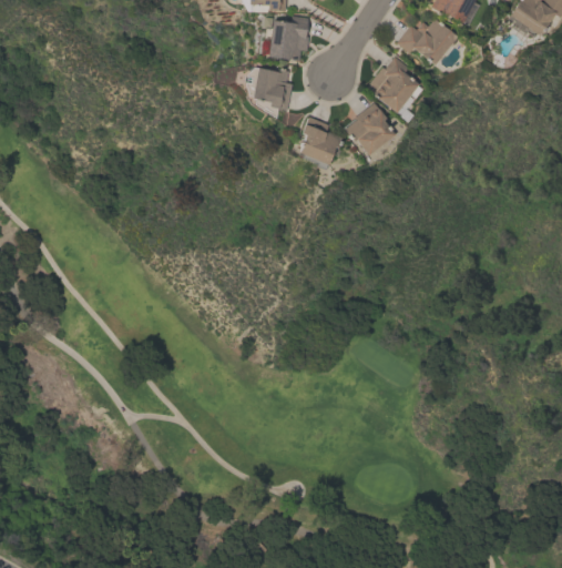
[(251,3),(251,0),(287,0),(287,10),(268,10),(269,4),(251,3)]
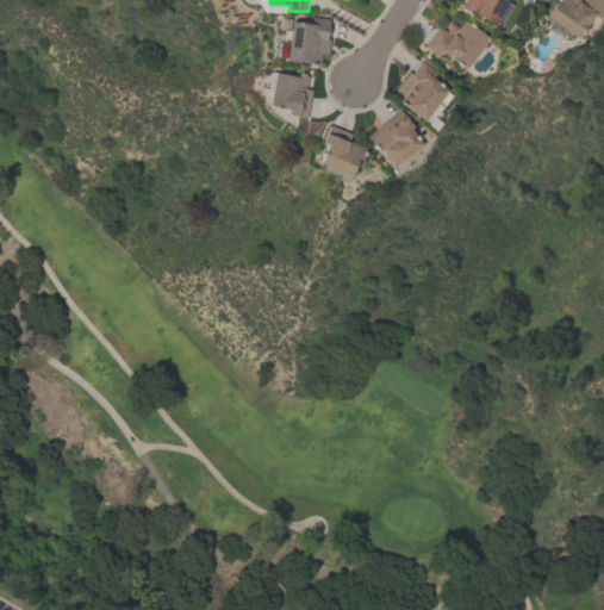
[(512,0),(498,26),(465,7),(468,0),(512,0)]
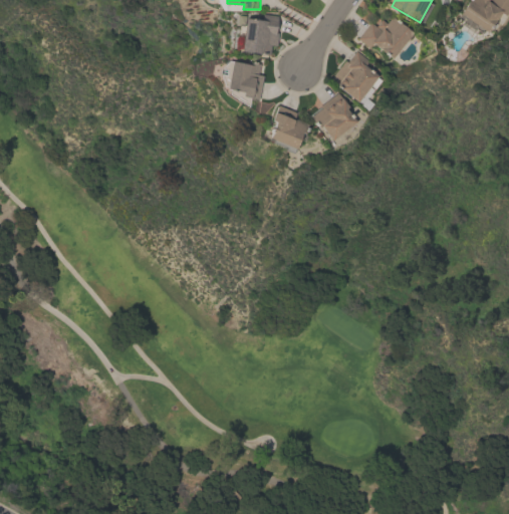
[(489,32),(486,30),(484,34),(477,29),(479,26),(462,14),(471,0),(508,0),(508,15),(504,12),(489,32)]
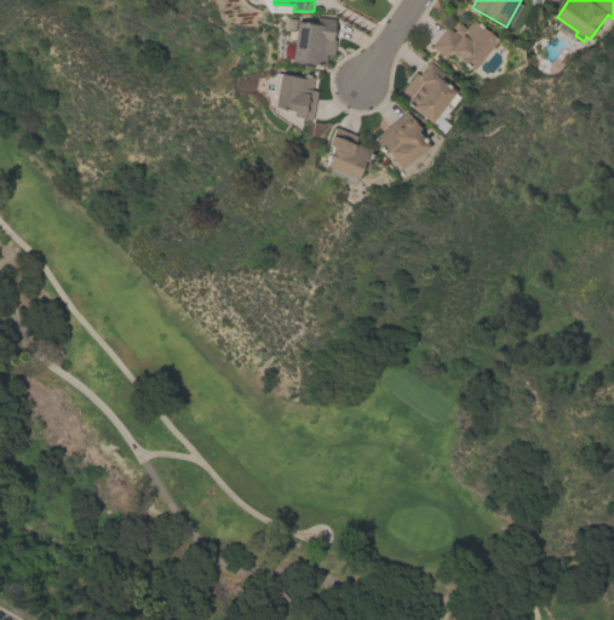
[(339,19),(337,39),(340,39),(338,56),(331,55),(330,68),(294,62),(300,22),(320,26),(321,17),(339,19)]
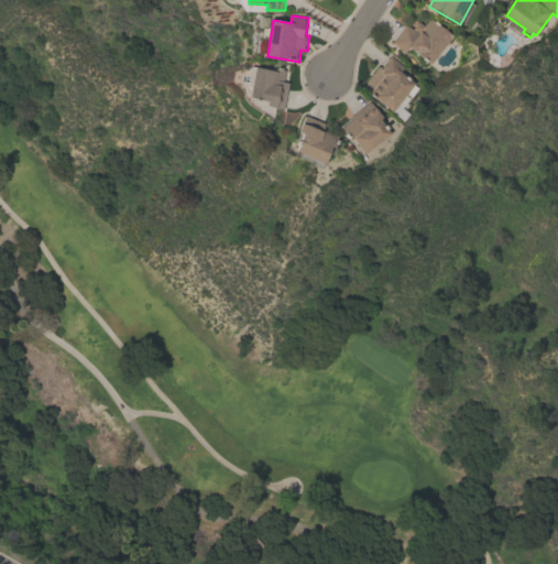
[(455,38),(453,39),(456,40),(455,42),(453,43),(451,44),(450,42),(431,65),(412,49),(407,53),(394,42),(409,24),(415,30),(422,22),(426,25),(433,19),(455,38)]
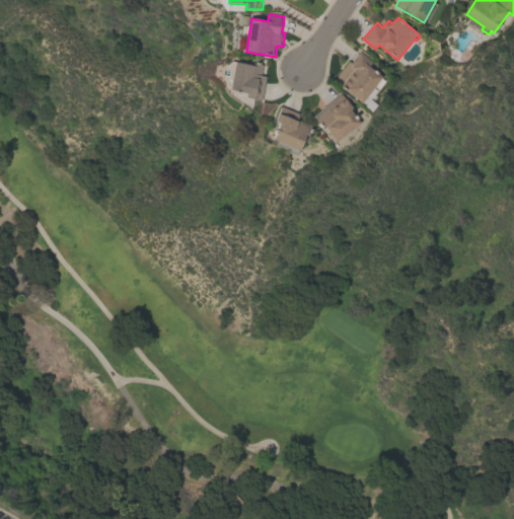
[(336,81),(352,62),(354,63),(363,52),(376,62),(372,67),(384,78),(383,79),(386,81),(380,89),(376,86),(375,88),(378,91),(371,99),(378,105),(372,112),(366,106),(366,105),(363,102),(362,103),(336,81)]
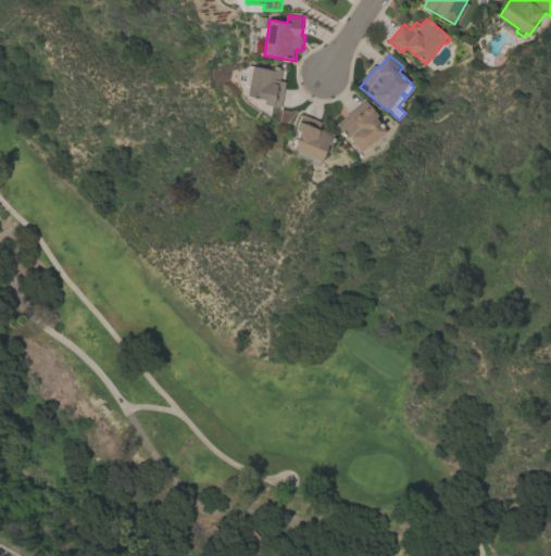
[(250,65),(254,66),(272,70),(272,67),(284,70),(282,81),(287,83),(283,106),(275,105),(274,109),(273,109),(271,116),(250,103),(251,99),(247,98),(248,95),(245,93),(241,84),(240,83),(242,74),(243,72),(250,65)]
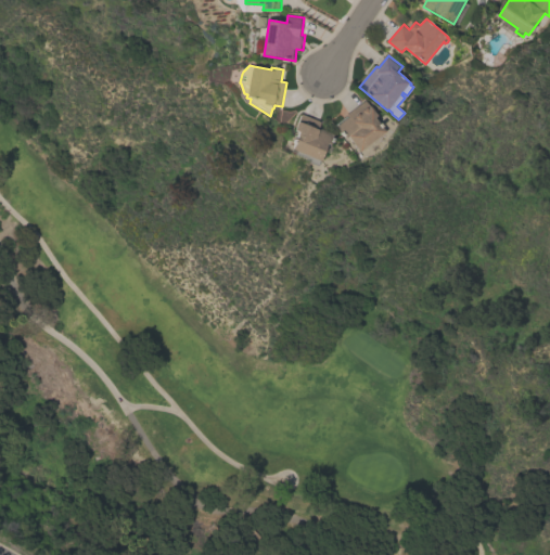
[(337,128),(349,118),(348,115),(367,101),(379,116),(375,118),(386,133),(360,153),(348,139),(346,140),(337,128)]
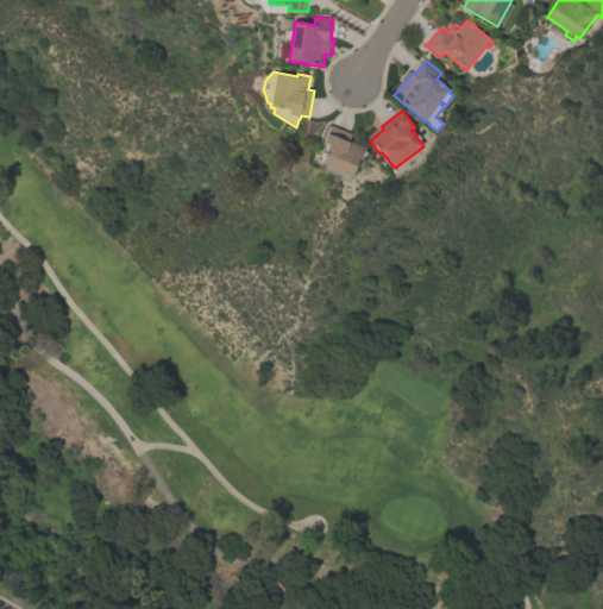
[(349,184),(339,180),(341,175),(320,165),(328,146),(324,145),(332,125),(355,135),(351,142),(368,149),(362,161),(359,159),(349,184)]
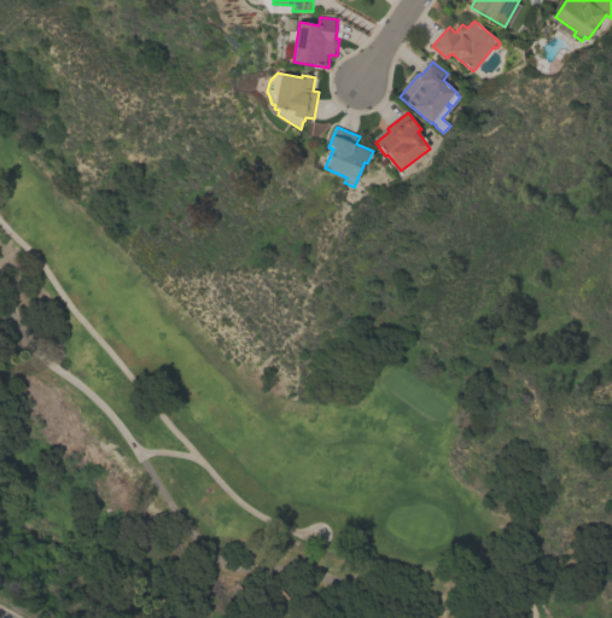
All buildings are outlined.
